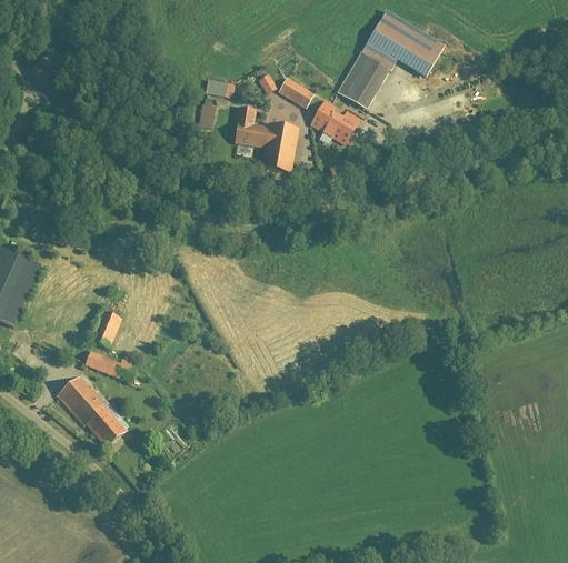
[(446,46),(385,11),(366,44),(426,79),(446,46)]
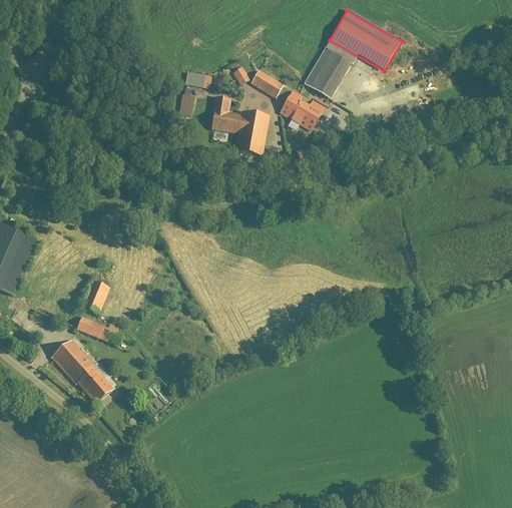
[(313,130),(350,63),(323,48),(285,115),(313,130)]
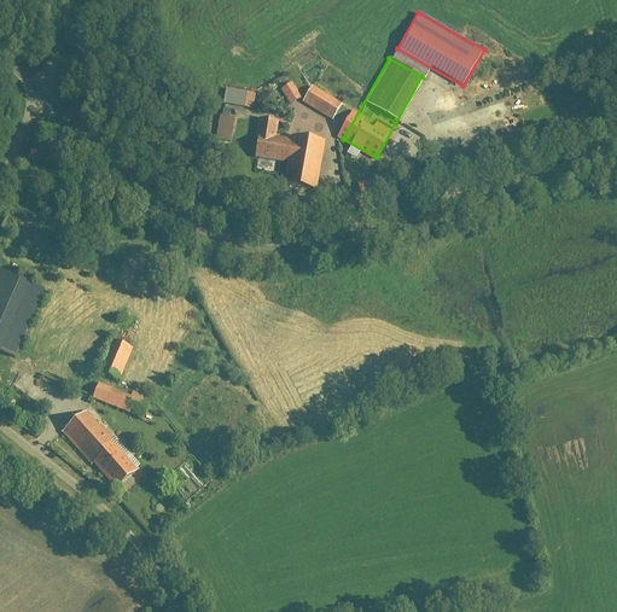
[(302,98),(335,116),(345,99),(312,80),(302,98)]
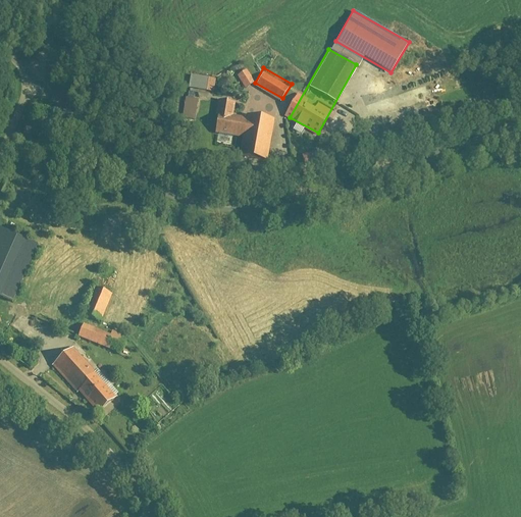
[(247,68),(237,74),(245,87),(255,80),(247,68)]
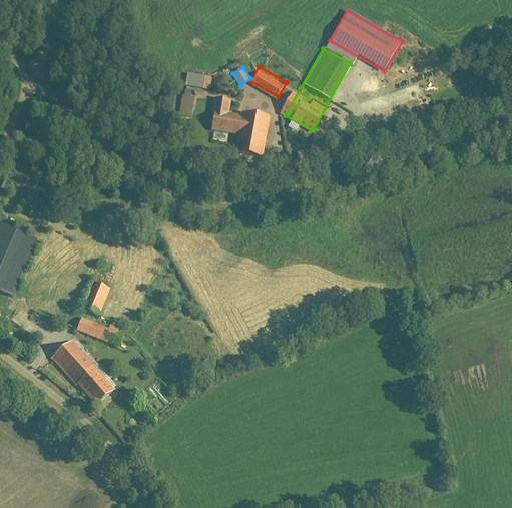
[(187,72),(185,83),(209,87),(211,75),(187,72)]
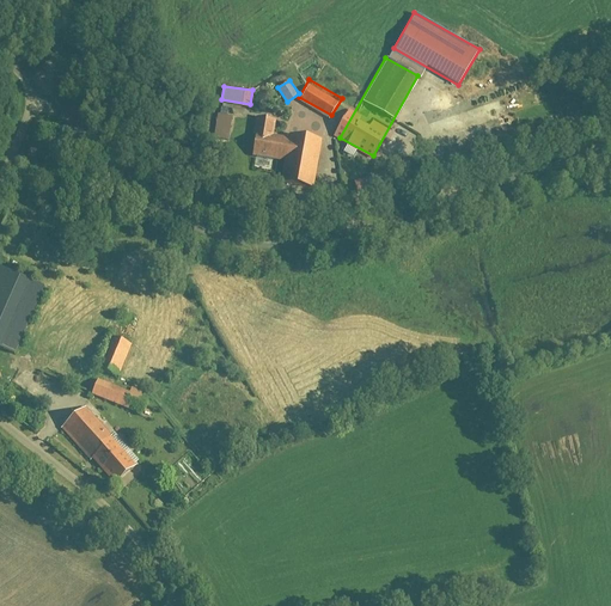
[(273,116),(257,114),(250,152),(286,159),(282,178),(315,183),(323,138),(270,129),(273,116)]
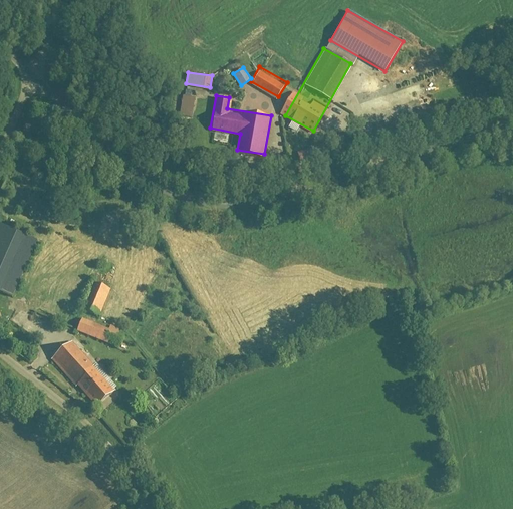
[(37,240),(0,223),(0,291),(11,297),(37,240)]
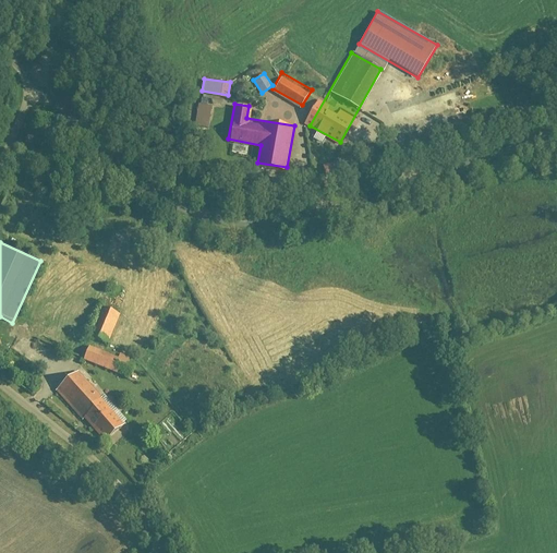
[(119,312),(100,303),(87,333),(107,340),(119,312)]
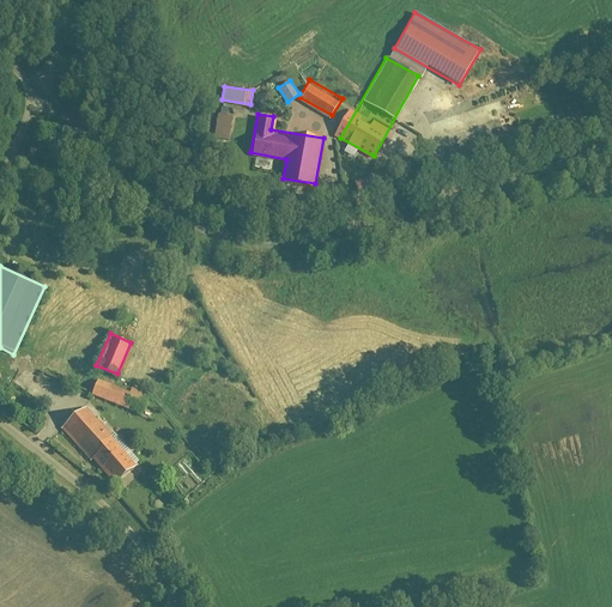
[(102,378),(96,395),(139,412),(145,395),(102,378)]
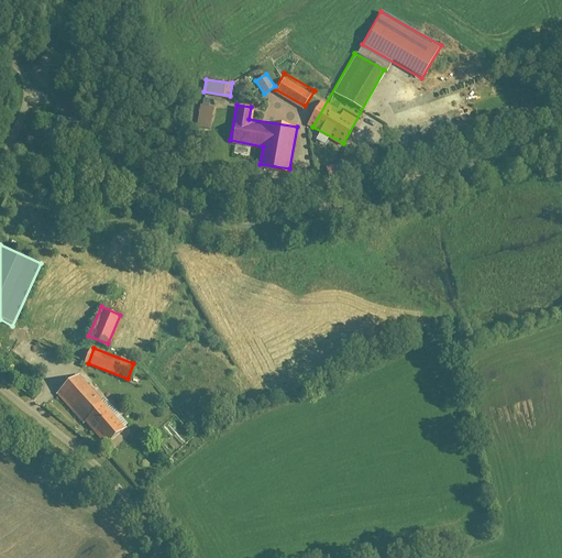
[(76,373),(55,393),(102,444),(123,425),(76,373)]
